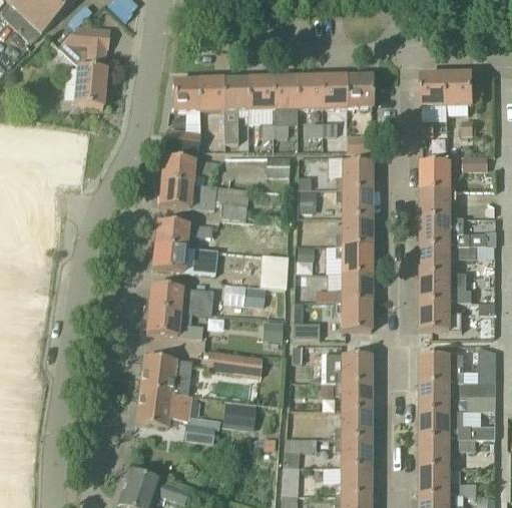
[(8,0),(10,3),(0,14),(30,43),(41,32),(42,33),(72,0),(8,0)]
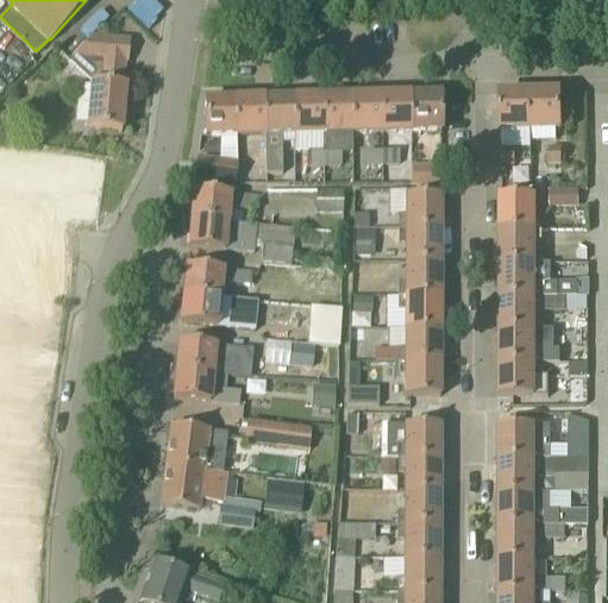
[(88,124),(118,127),(121,127),(126,81),(124,81),(125,58),(129,58),(130,36),(93,32),(76,49),(69,56),(93,79),(88,124)]
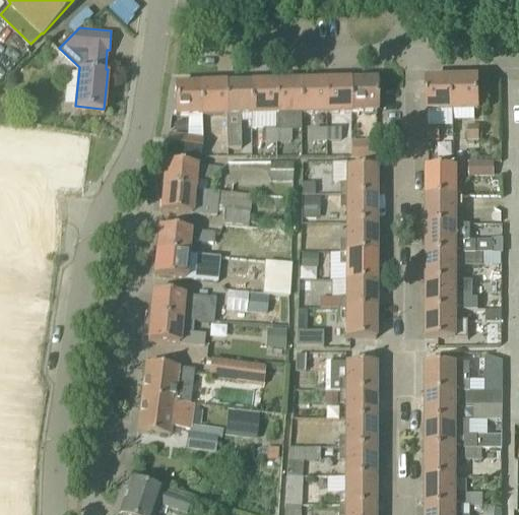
[(478,75),(453,76),(454,107),(474,106),(479,106),(478,75)]
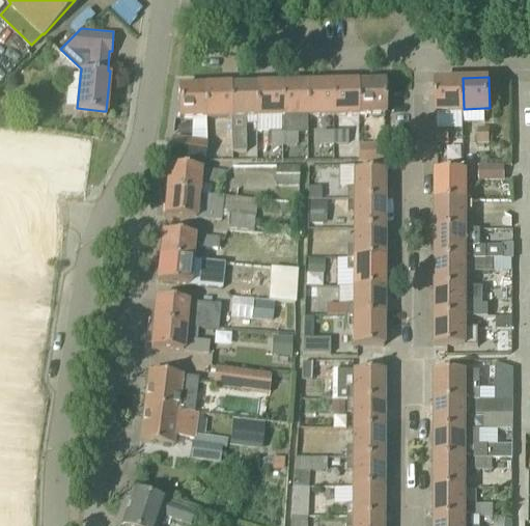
[(464,109),(463,78),(437,78),(438,110),(464,109)]
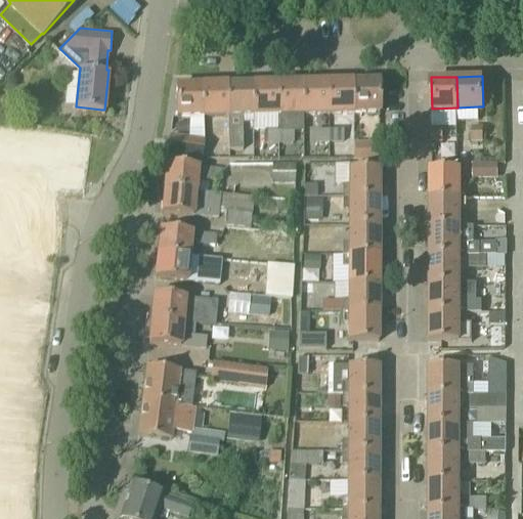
[(350,79),(350,110),(380,110),(380,78),(350,79)]
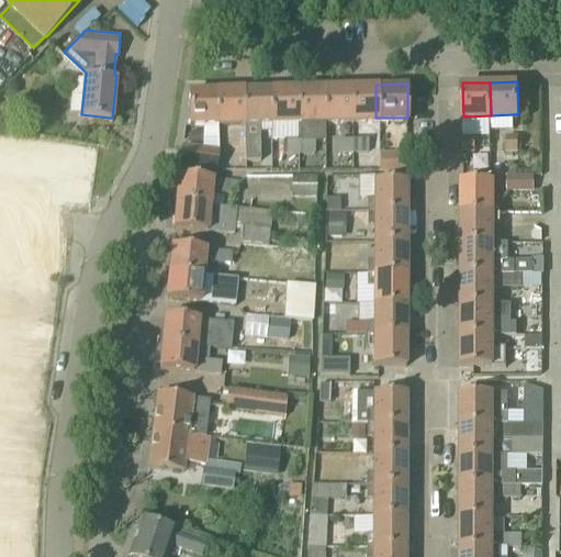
[(323,86),(324,119),(350,119),(349,85),(323,86)]
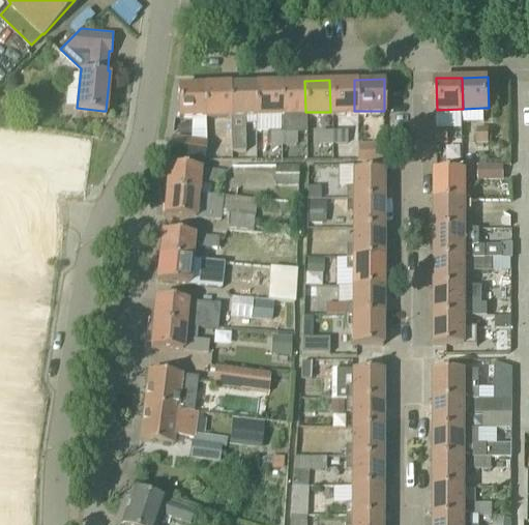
[(354,80),(329,80),(330,112),(354,111),(354,80)]
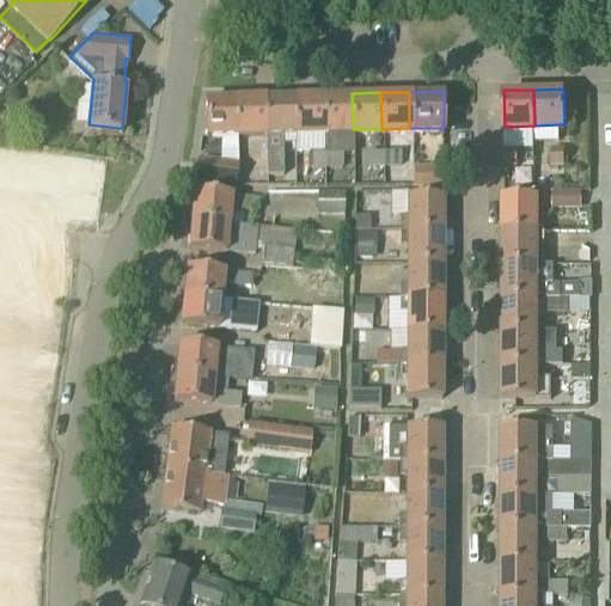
[(352,93),(324,95),(325,130),(353,129),(352,93)]
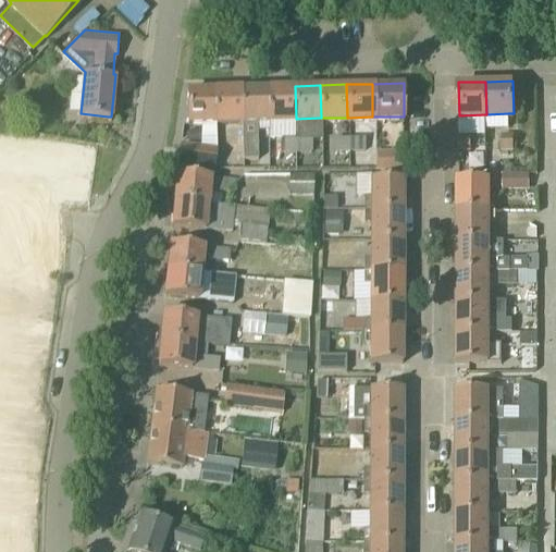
[(259,119),(269,119),(269,86),(242,87),(242,120),(243,120),(243,136),(244,149),(259,149),(259,136),(260,136),(259,119)]
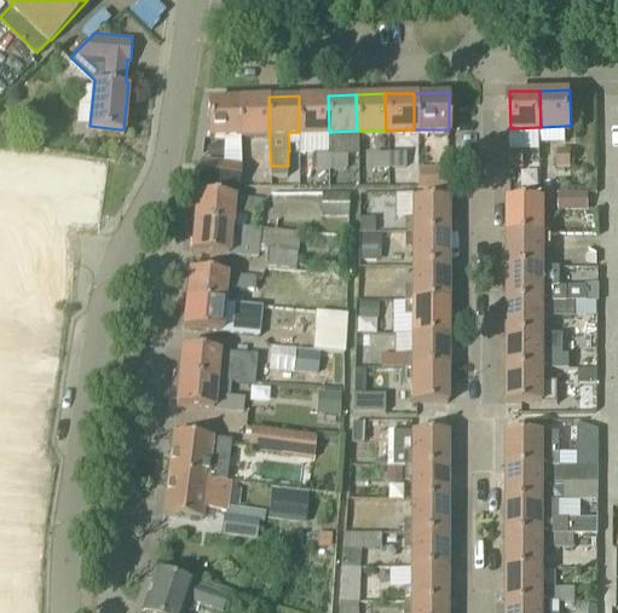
[(299,132),(307,132),(329,132),(328,96),(299,96),(299,132)]
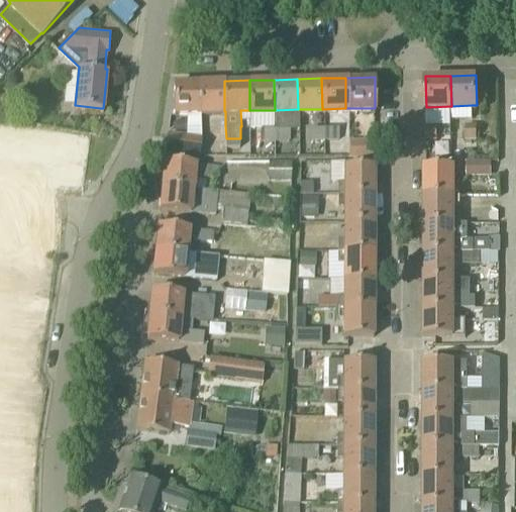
[(175,82),(175,108),(175,112),(200,111),(199,81),(175,82)]
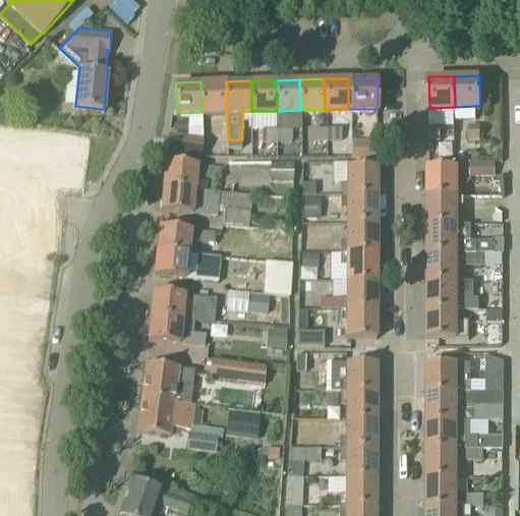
[(226,81),(200,81),(201,112),(226,112),(226,81)]
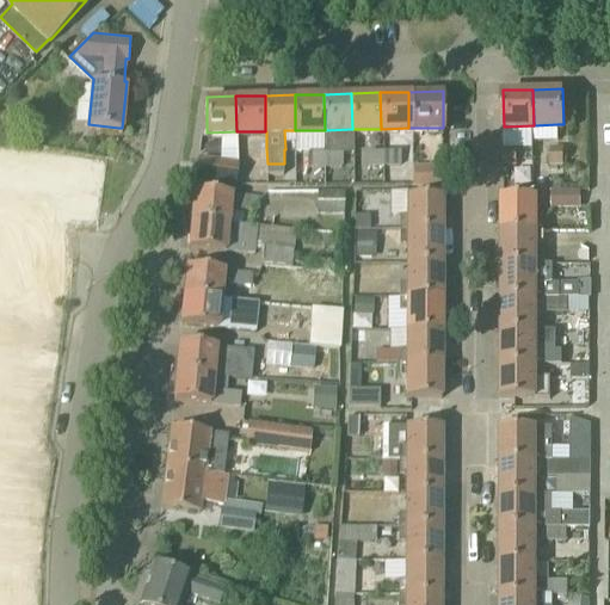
[(549,143),(550,164),(564,162),(564,142),(549,143)]
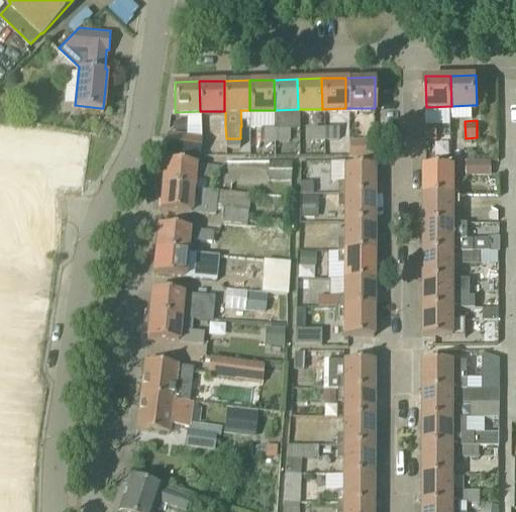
[(437,137),(437,123),(426,123),(426,137),(437,137)]
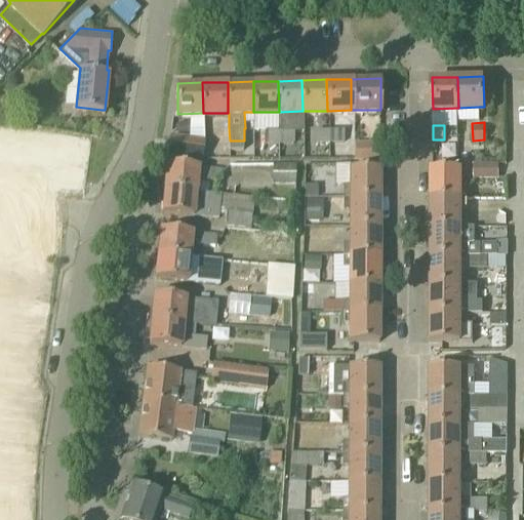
[(327,140),(327,126),(315,126),(315,140),(327,140)]
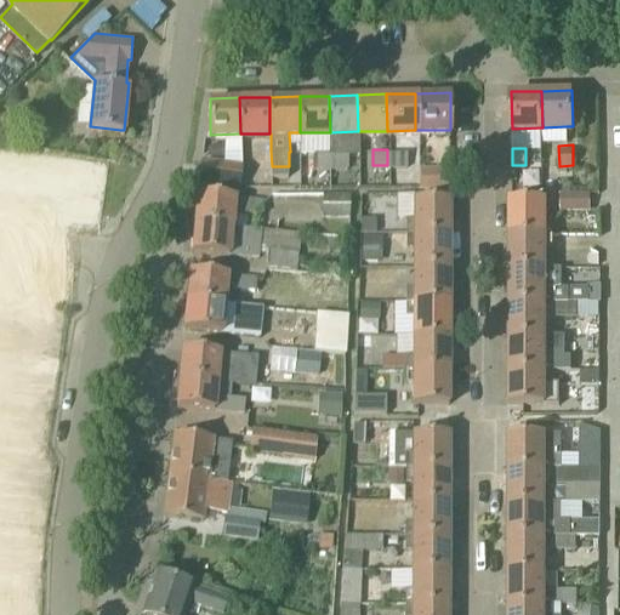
[(408,149),(387,149),(387,165),(408,164),(408,149)]
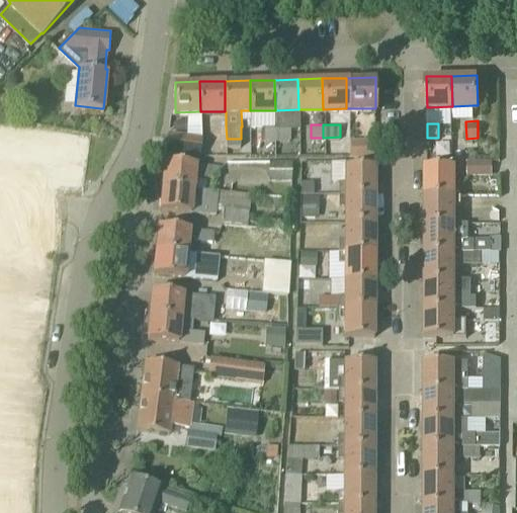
[(275,138),(275,125),(261,125),(261,138),(275,138)]
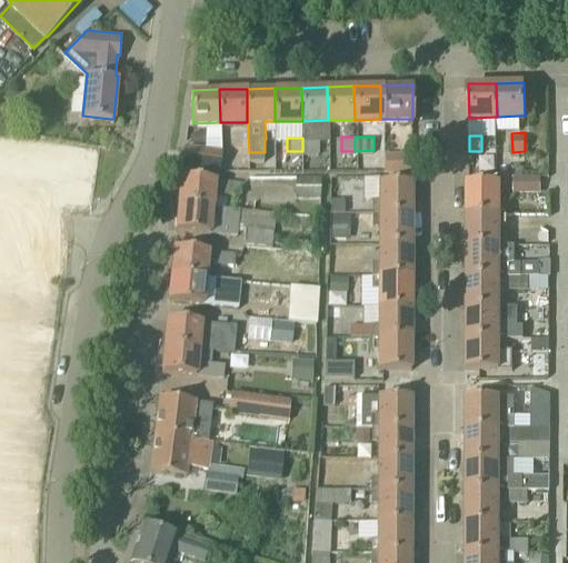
[(319,138),(302,138),(302,151),(320,151),(319,138)]
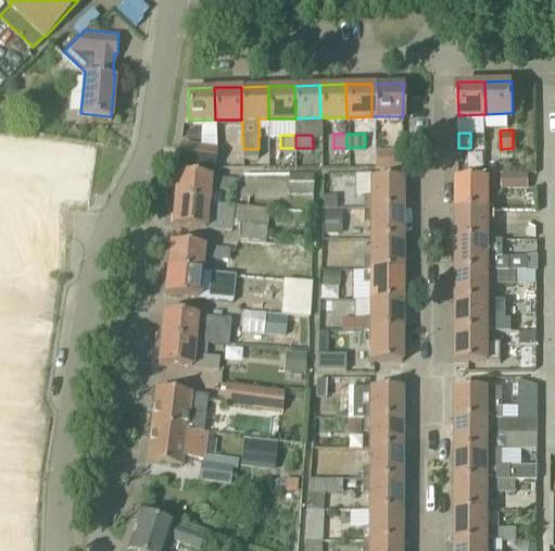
[(216,146),(203,143),(181,141),(179,161),(214,165),(216,146)]
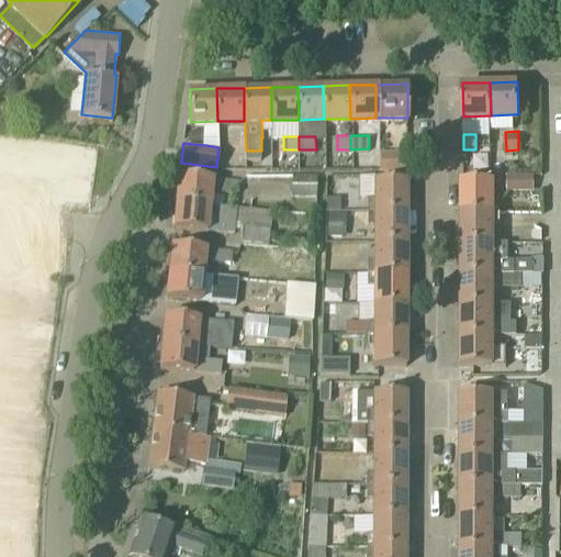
[(380,166),(385,166),(407,166),(407,151),(380,151),(380,166)]
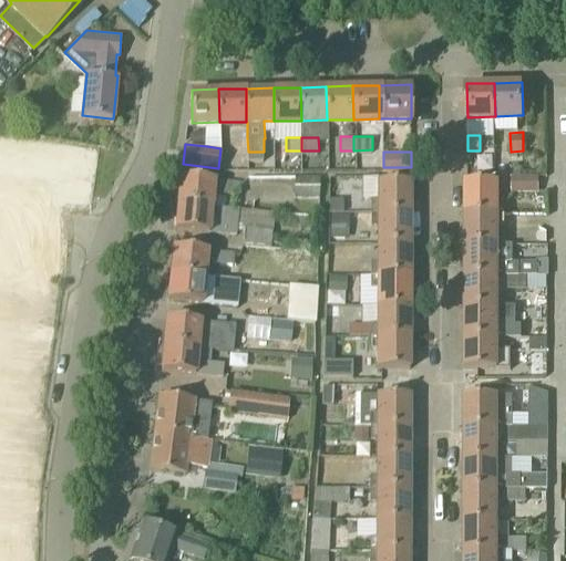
[(538,173),(512,173),(512,189),(538,188),(538,173)]
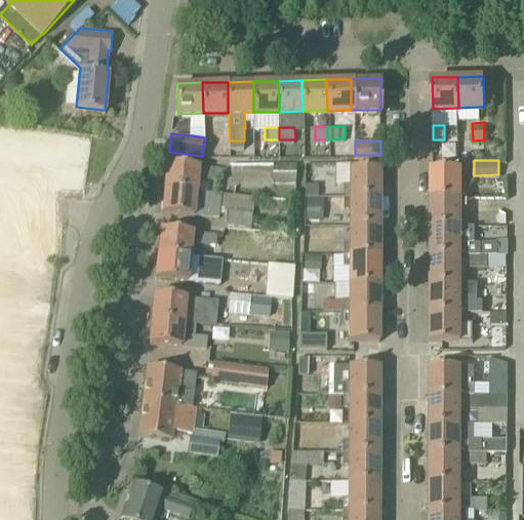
[(223,166),(167,161),(165,185),(196,188),(197,175),(222,177),(223,166)]
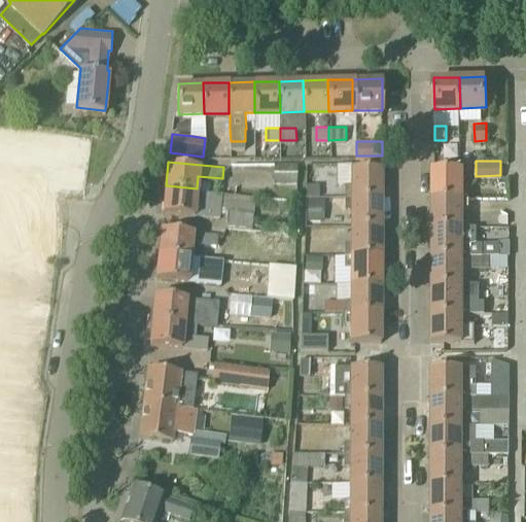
[(345,195),(382,195),(382,166),(350,166),(350,183),(345,183),(345,195)]
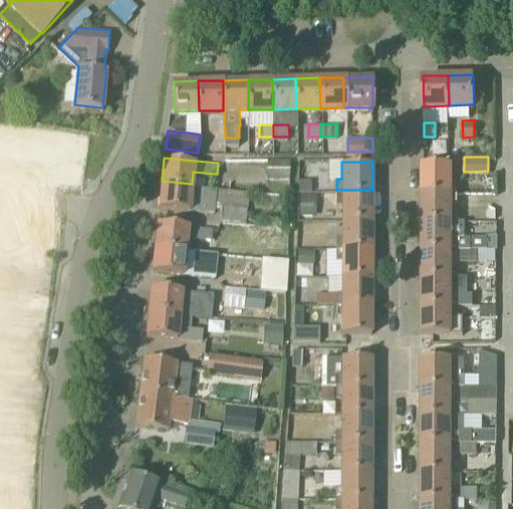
[(422,190),(457,190),(457,180),(452,180),(452,162),(423,162),(422,190)]
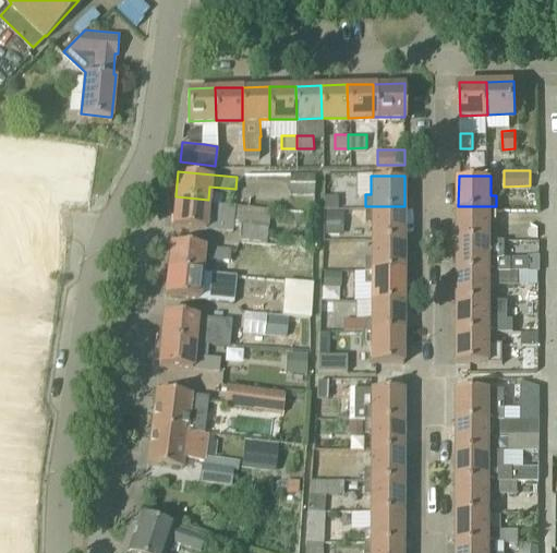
[(176,196),(173,223),(206,226),(206,225),(231,227),(232,223),(241,224),(240,239),(262,241),(277,242),(278,225),(269,225),(270,206),(233,203),(207,201),(208,200),(176,196)]
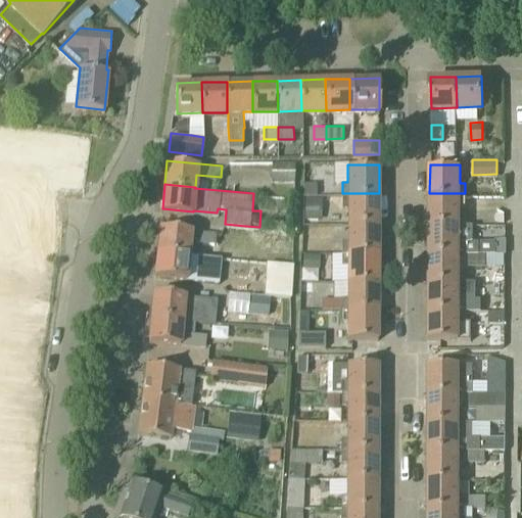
[(347,222),(379,222),(379,193),(342,193),(342,204),(347,204),(347,222)]
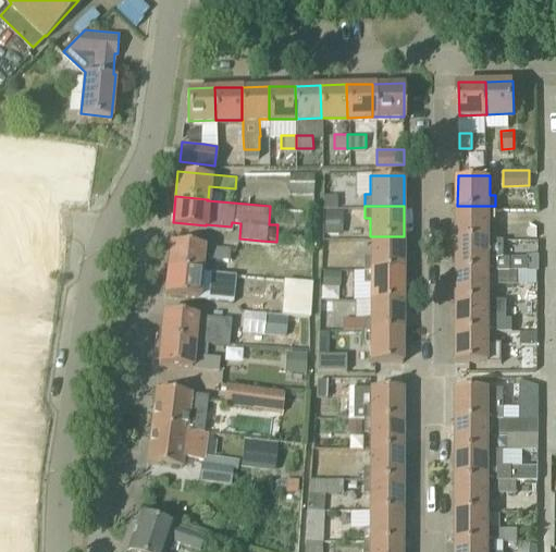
[(457,206),(457,236),(489,236),(489,219),(494,219),(495,206),(457,206)]
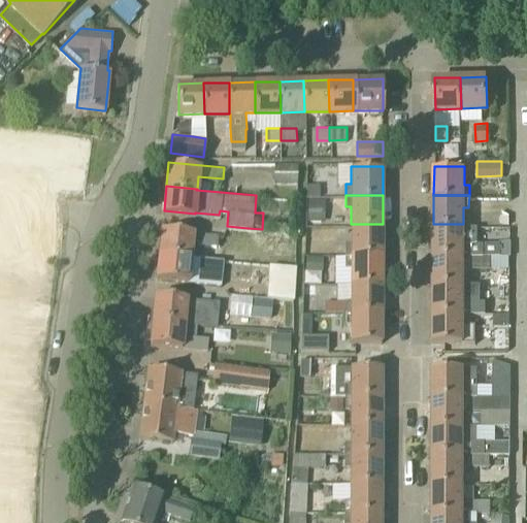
[(346,253),(382,253),(383,224),(351,224),(351,241),(346,241),(346,253)]
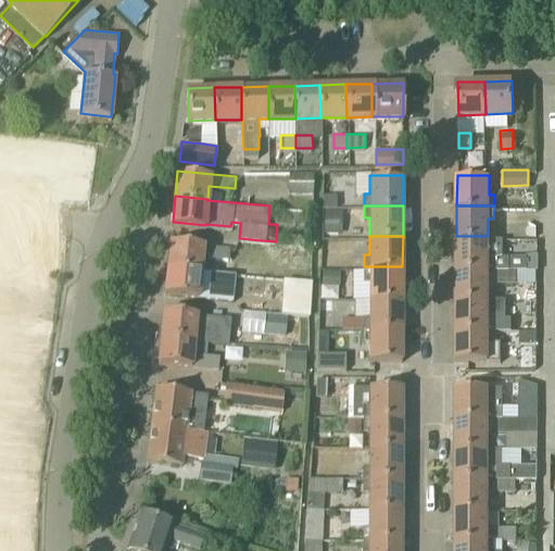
[(456,267),(508,267),(508,254),(502,254),(502,236),(488,236),(456,236),(456,267)]
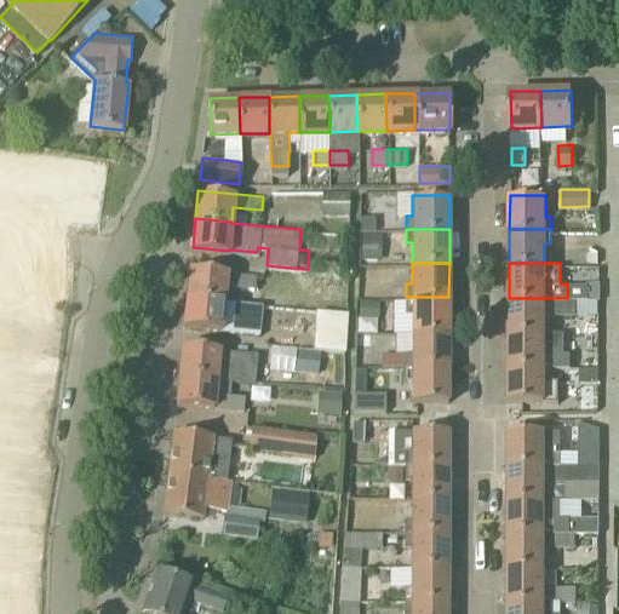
[(256,274),(190,268),(188,296),(263,303),(274,304),(275,288),(290,290),(291,268),(267,265),(264,281),(256,280),(256,274)]
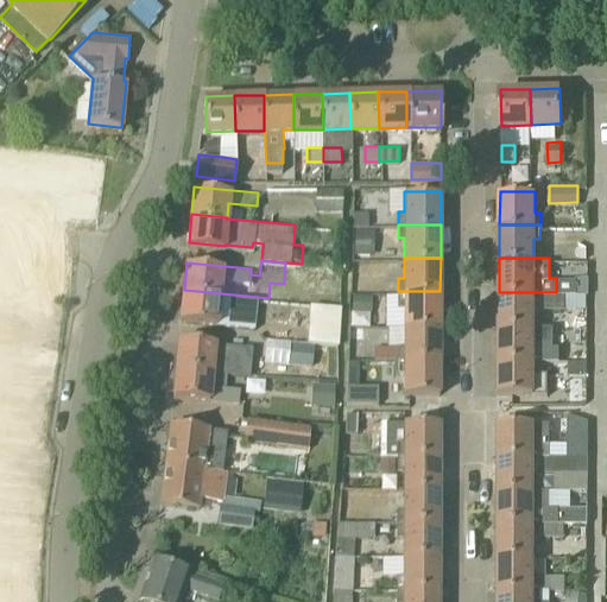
[(588,274),(576,274),(575,292),(588,292),(588,274)]
